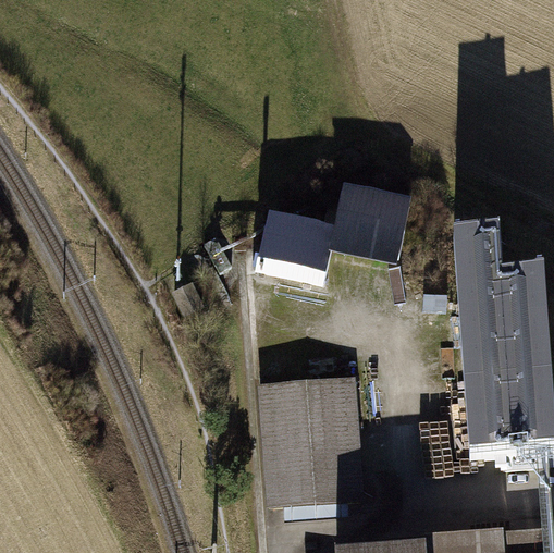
[(265,209),(251,268),(318,283),(325,247),(392,261),(406,195),(337,180),(328,223),(265,209)]
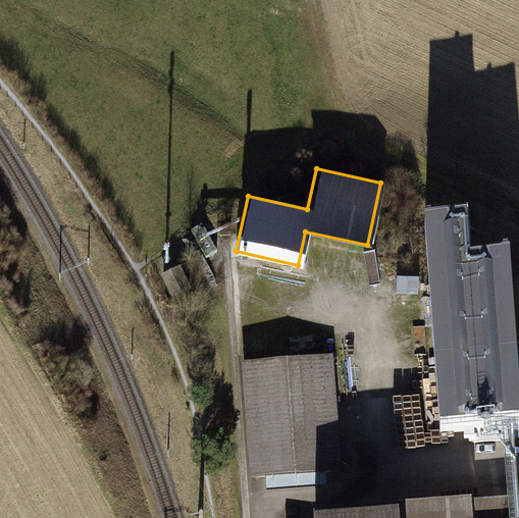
[(467,215),(422,218),(438,423),(518,417),(518,364),(510,251),(470,254),(467,215)]
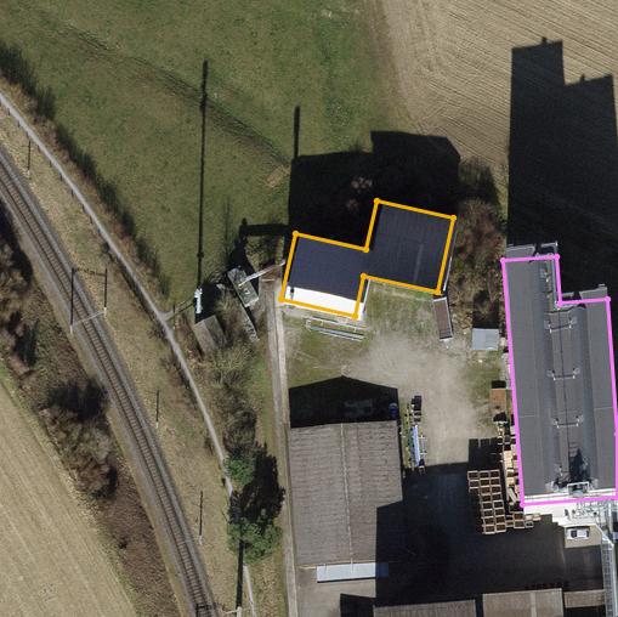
[(284,428),(294,569),(309,567),(310,584),(381,579),(380,562),(400,560),(390,420),(284,428)]
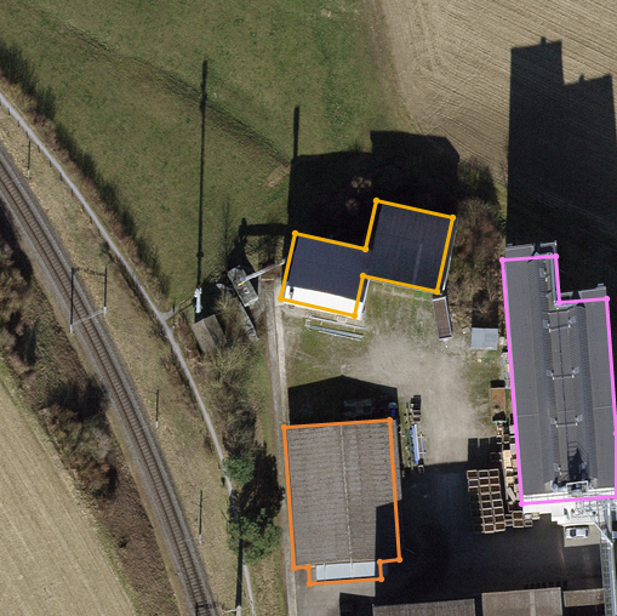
[(470,615),(616,615),(616,588),(371,605),(371,615),(441,615),(470,614),(470,615)]
